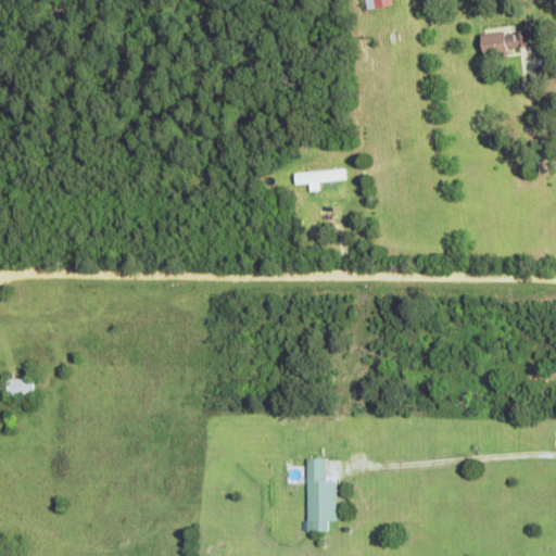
[(364,0),(366,10),(392,4),(391,0),(364,0)]
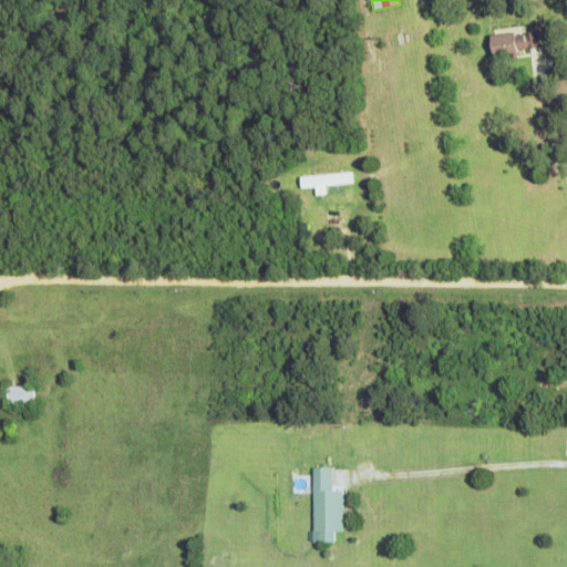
[(490,34),(492,54),(540,49),(538,32),(516,34),(516,31),(490,34)]
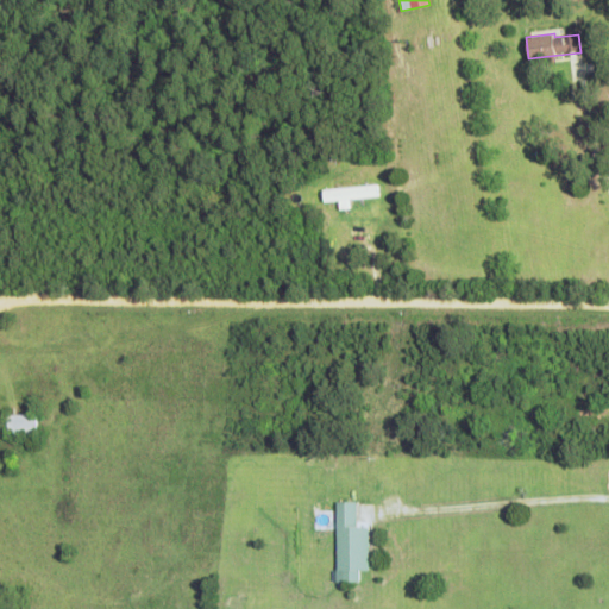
[(324,202),(378,196),(377,183),(321,190),(324,202)]
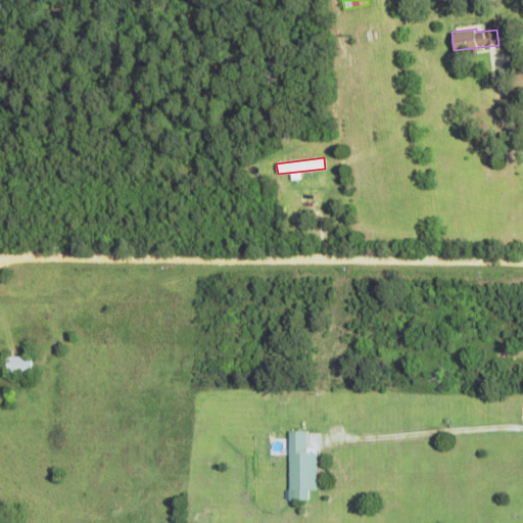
[(5,355),(5,373),(31,373),(31,355),(5,355)]
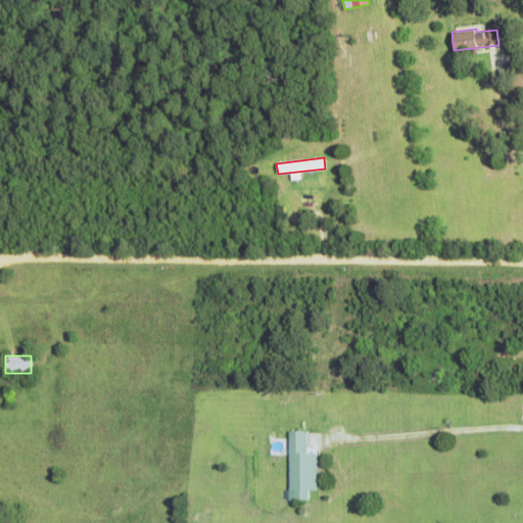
[(316,453),(306,453),(305,431),(288,431),(289,500),(308,500),(308,490),(317,490),(316,453)]
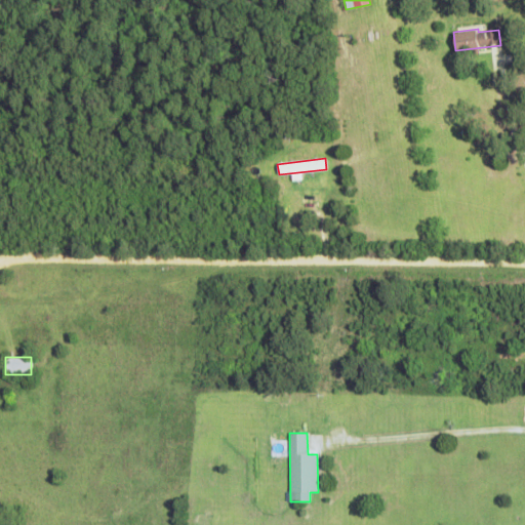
All buildings are outlined.
